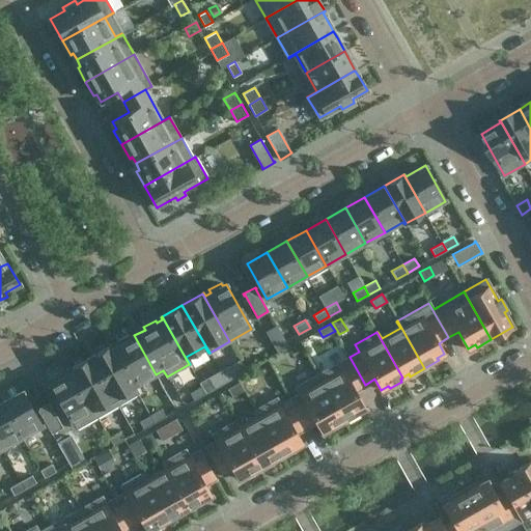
[(135,386),(156,374),(134,335),(131,338),(129,335),(117,341),(118,344),(113,347),(111,344),(111,345),(138,393),(139,392),(135,386)]
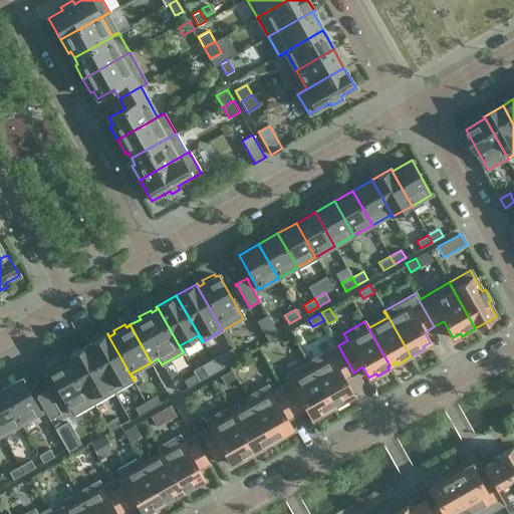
[(107,334),(87,345),(113,392),(134,380),(107,334)]
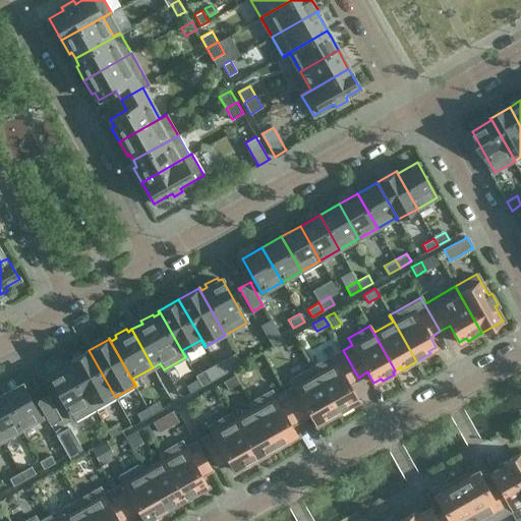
[(89,350),(68,361),(95,408),(115,397),(89,350)]
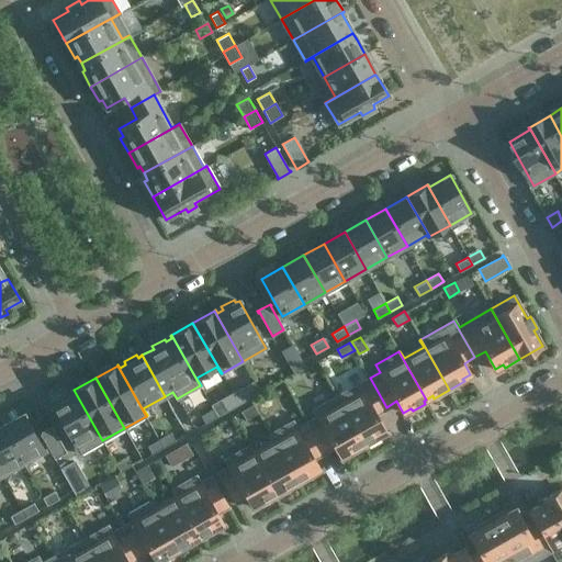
[(336,396),(364,447),(380,438),(379,436),(386,431),(375,413),(386,407),(370,378),(336,396)]
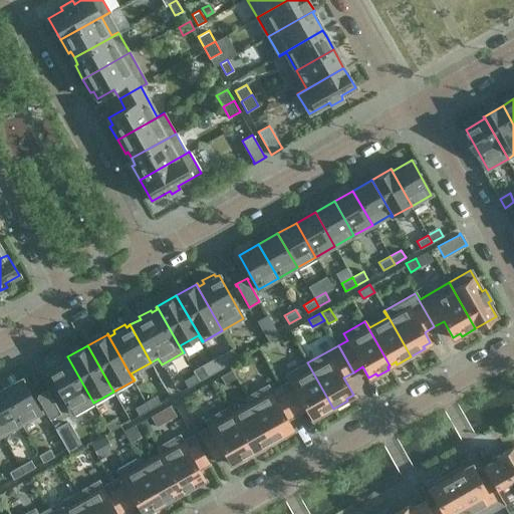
[(223,357),(227,364),(239,358),(234,351),(223,357)]
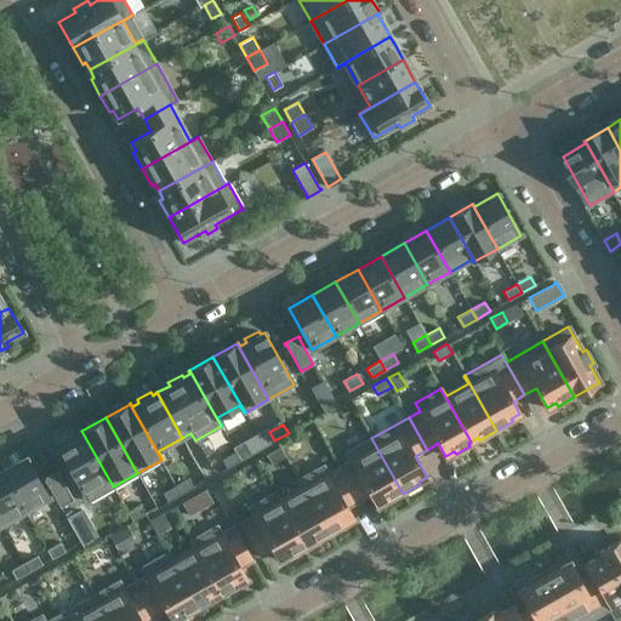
[(87,501),(113,486),(81,431),(80,432),(83,434),(77,438),(74,436),(61,443),(62,446),(58,449),(87,501)]
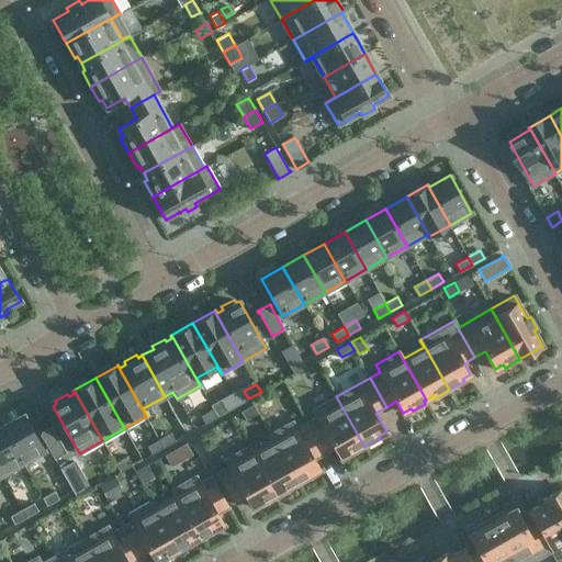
[(350,456),(364,447),(336,396),(313,408),(317,416),(306,422),(311,428),(324,451),(334,446),(340,457),(348,452),(350,456)]
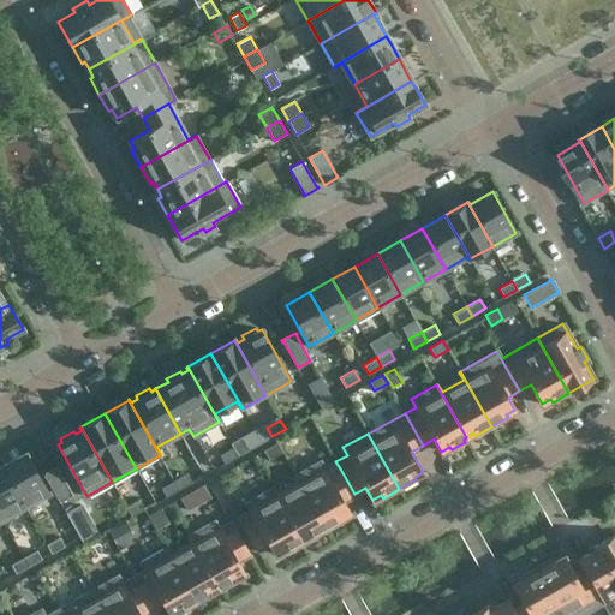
[(238,457),(251,449),(244,436),(231,443),(233,447),(238,457)]
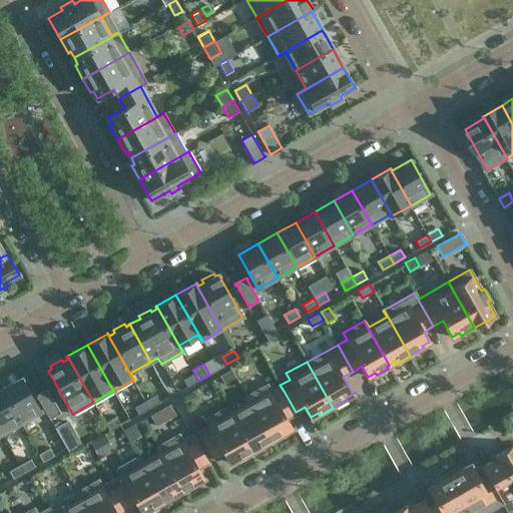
[(235,377),(231,369),(219,375),(224,383),(235,377)]
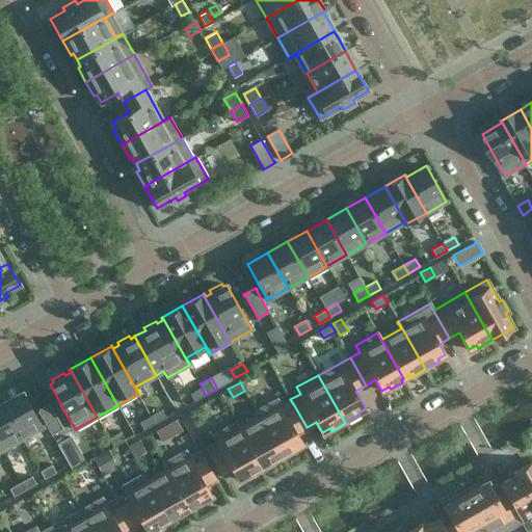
[(190,393),(194,401),(206,395),(202,387),(190,393)]
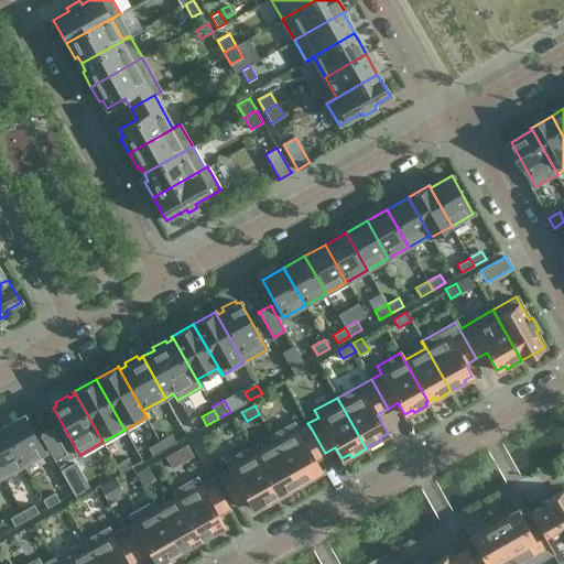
[(23,415),(1,427),(23,465),(44,453),(23,415)]
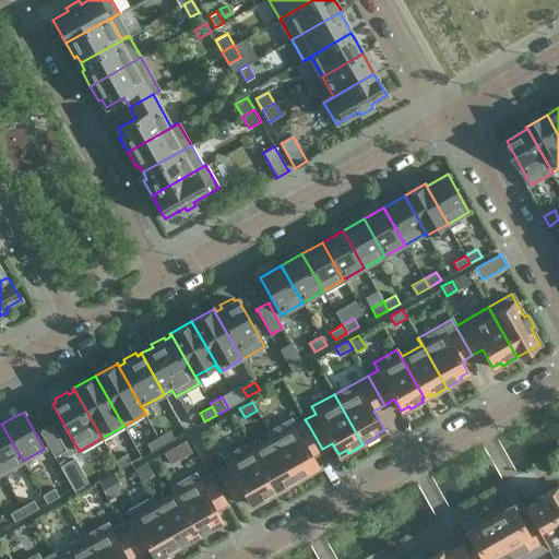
[(269,431),(297,482),(311,474),(310,471),(318,466),(311,455),(322,449),(309,426),(299,432),(290,418),(269,431)]
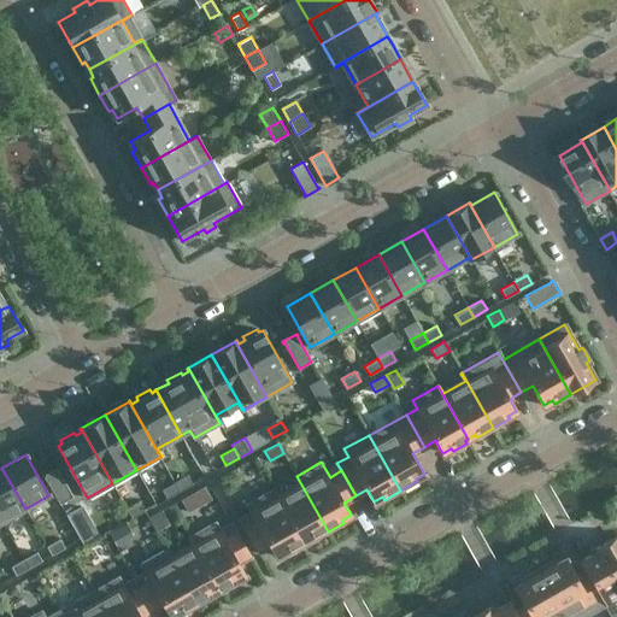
[(1,468),(0,468),(0,517),(3,522),(25,509),(1,468)]
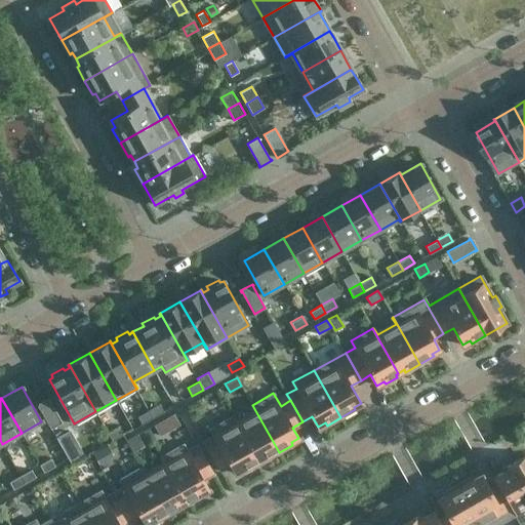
[(50,429),(62,422),(49,401),(50,400),(49,399),(37,405),(38,407),(39,407),(50,429)]
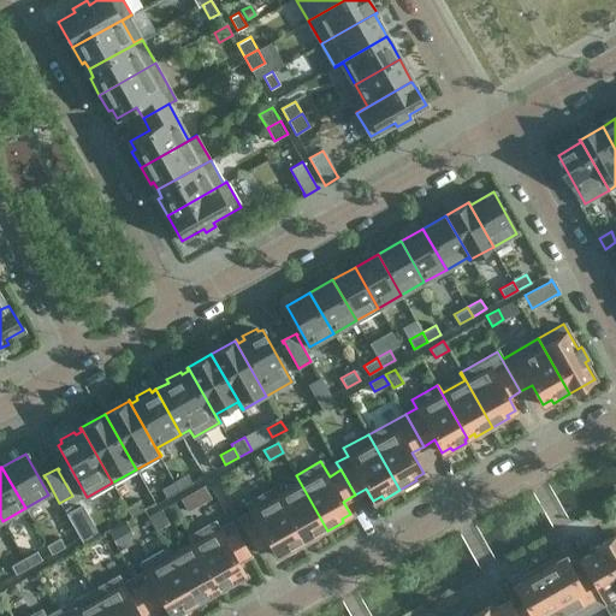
[(179,491),(193,483),(188,474),(175,481),(179,491)]
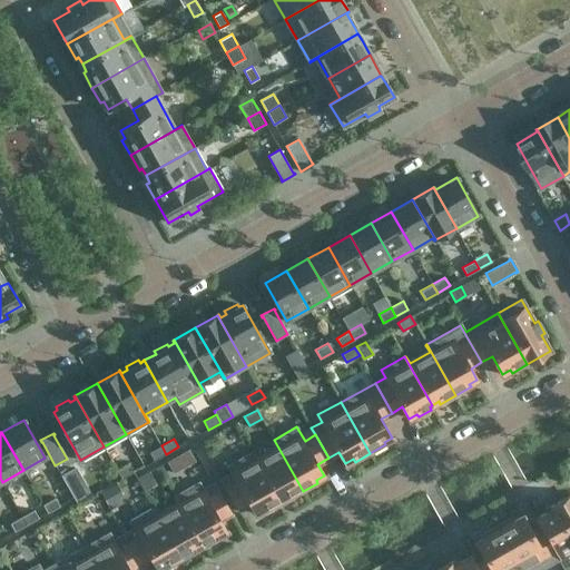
[(287,500),(303,491),(274,440),(273,441),(276,448),(256,459),(253,452),(252,452),(278,501),(285,497),(287,500)]
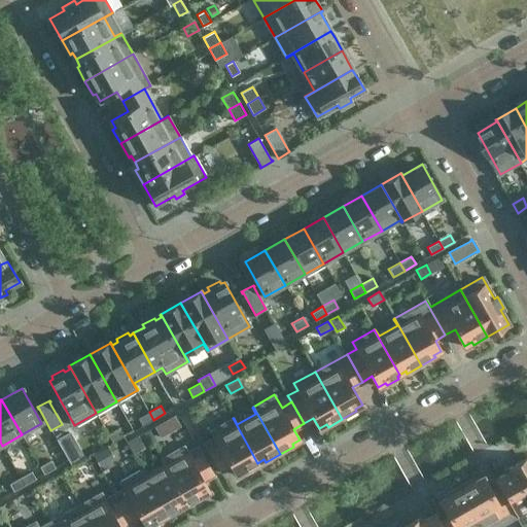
[(142,426),(153,420),(149,412),(138,418),(142,426)]
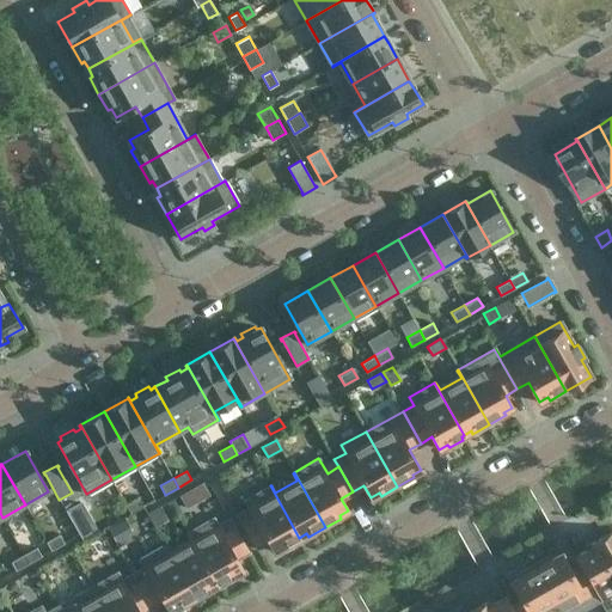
[(299,538),(270,485),(245,500),(250,507),(238,514),(256,546),(268,540),(275,552),(283,548),(285,550),(299,543),(297,539),(299,538)]
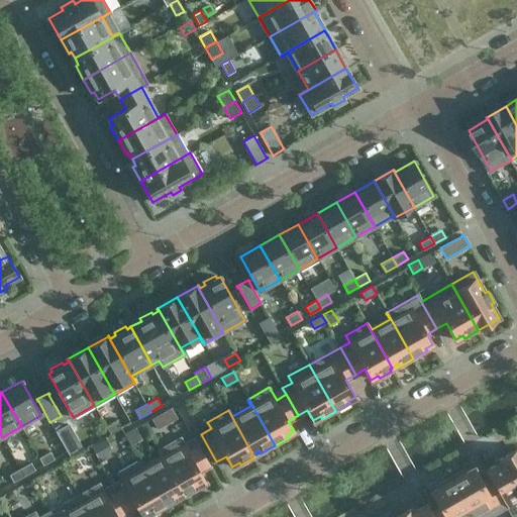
[(110,434),(121,428),(117,420),(106,426),(110,434)]
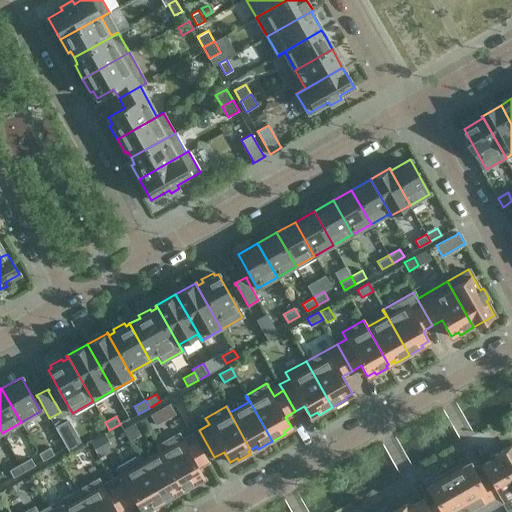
[(134,423),(123,429),(129,440),(140,434),(134,423)]
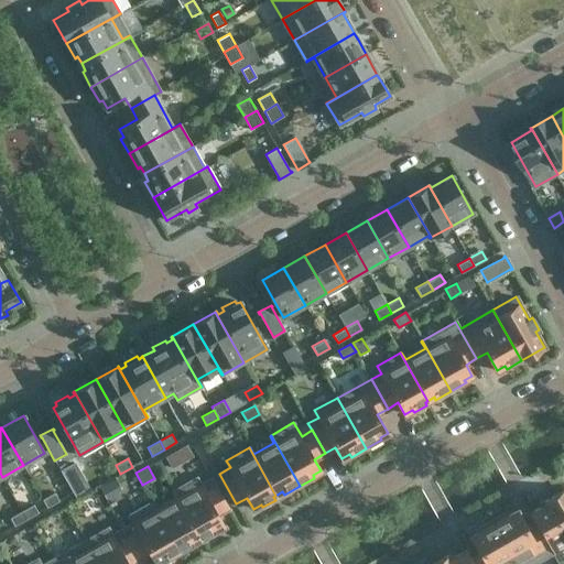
[(196,477),(174,490),(201,538),(203,537),(205,540),(218,532),(216,530),(224,525),(217,513),(228,508),(212,478),(201,484),(196,477)]
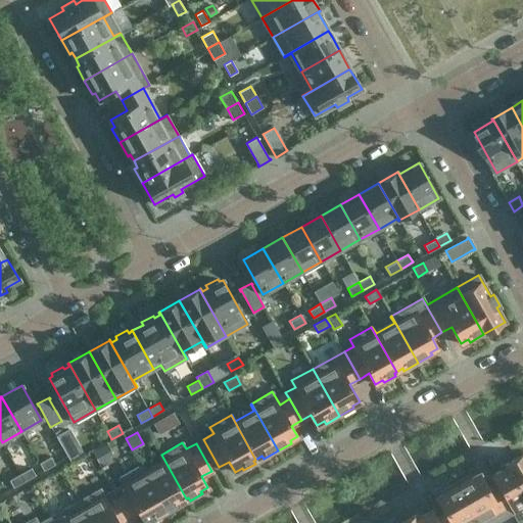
[(505,468),(493,474),(520,521),(522,519),(522,454),(503,466),(505,468)]
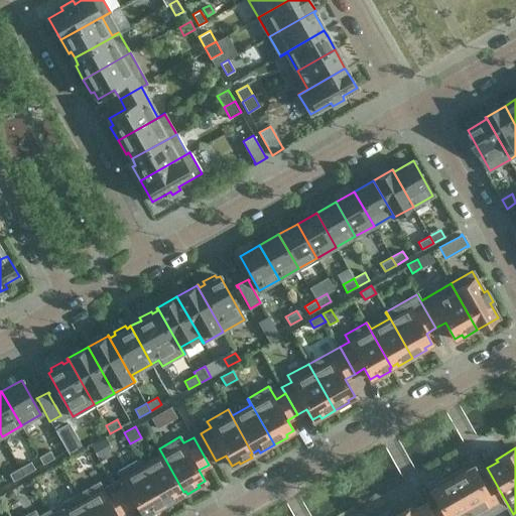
[(183,492),(159,448),(158,448),(161,456),(143,466),(140,459),(139,460),(165,506),(179,498),(177,496),(183,492)]
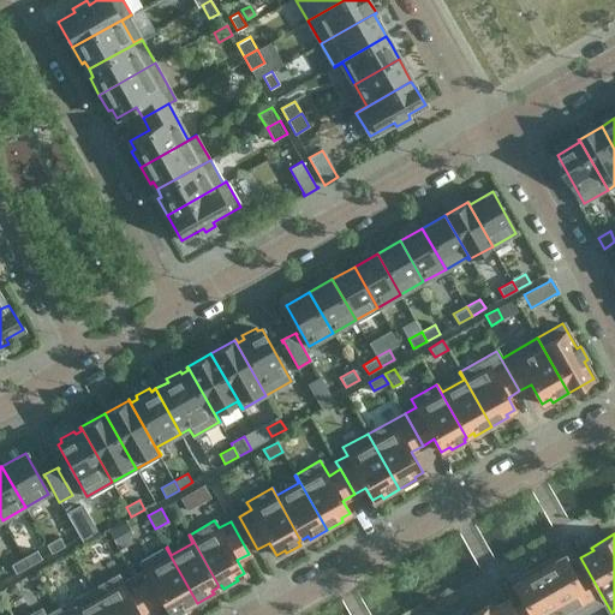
[(46,544),(52,554),(65,547),(59,537),(46,544)]
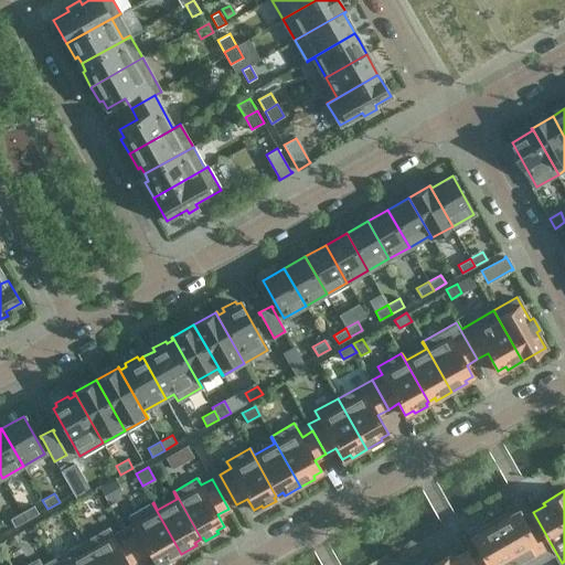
[(181,554),(152,503),(129,516),(134,523),(123,529),(139,560),(150,553),(157,564),(164,560),(166,563),(181,554)]
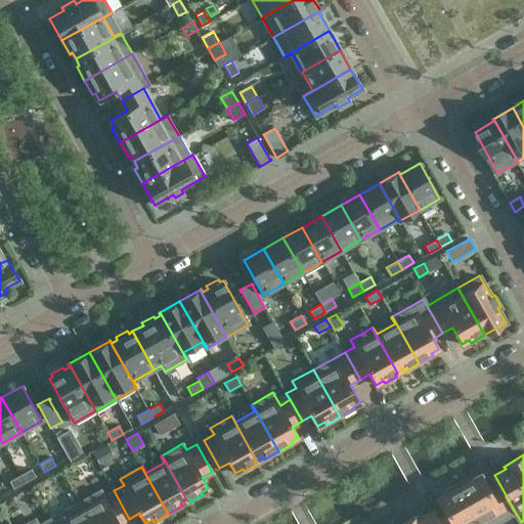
[(20,475),(25,482),(36,476),(32,469),(20,475)]
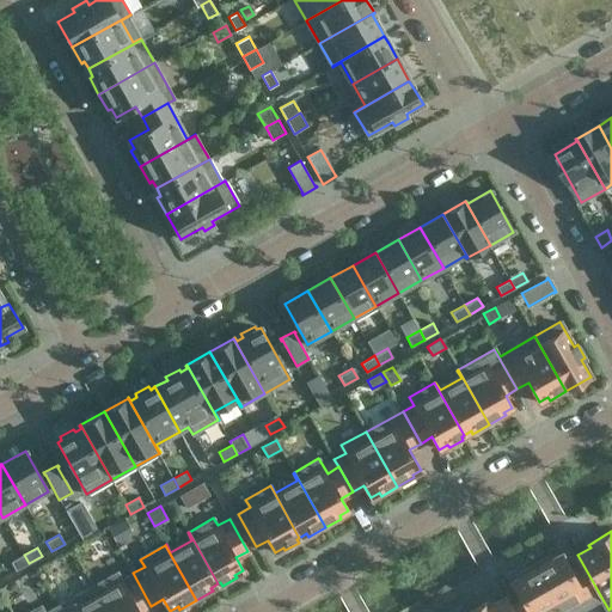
[(550,555),(533,564),(561,611),(577,611),(601,599),(607,610),(609,610),(577,555),(576,556),(582,567),(571,573),(561,554),(552,558),(550,555)]
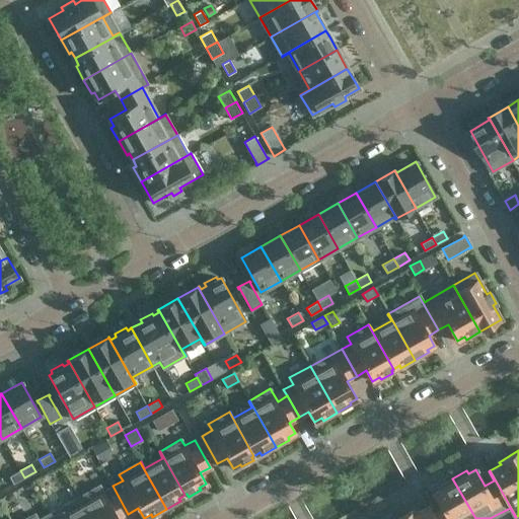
[(24,477),(20,470),(9,476),(13,485),(24,477)]
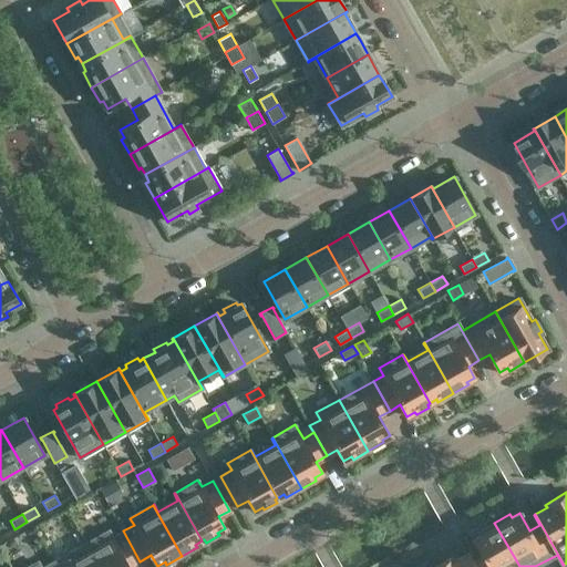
[(519,566),(494,523),(480,532),(481,534),(473,538),(483,557),(473,563),(467,553),(466,553),(474,566),(519,566)]
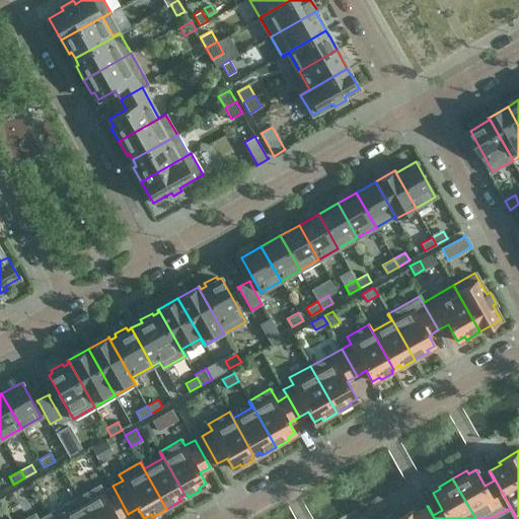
[(99,485),(78,497),(90,518),(119,518),(128,514),(113,486),(103,492),(99,485)]
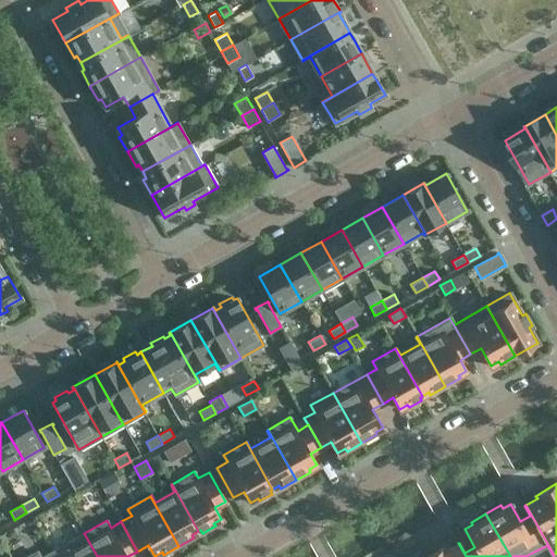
[(97,556),(84,533),(51,552),(53,556),(97,556)]
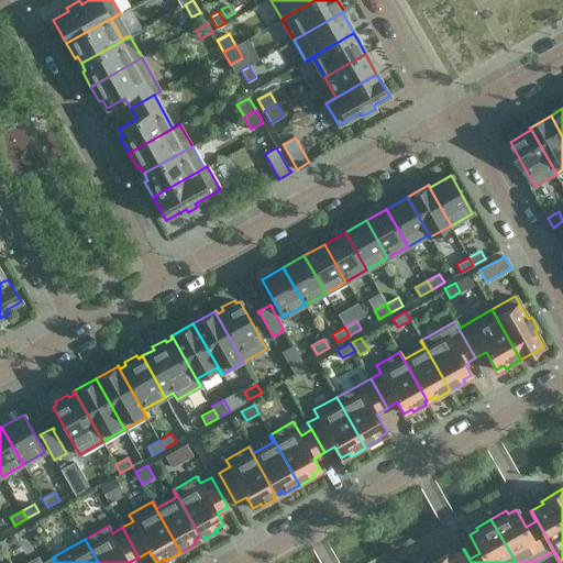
[(471,562),(463,549),(451,555),(450,553),(431,562),(471,562)]
